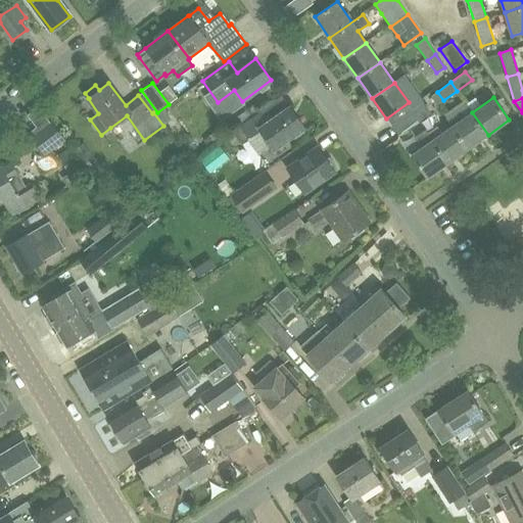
[(422,102),(410,110),(418,122),(430,113),(422,102)]
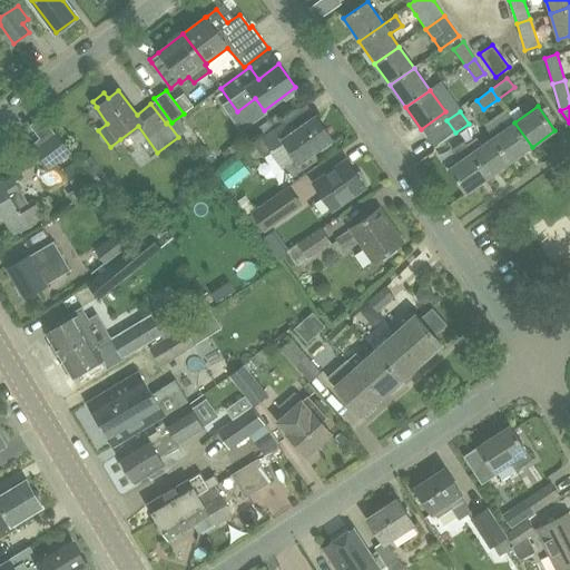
[(277,112),(257,127),(263,135),(283,120),(277,112)]
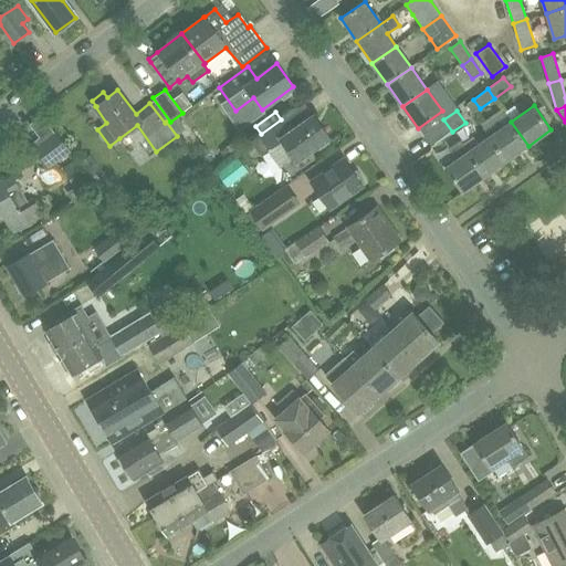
[(504,113),(482,128),(489,137),(506,161),(528,146),(511,122),(504,113)]
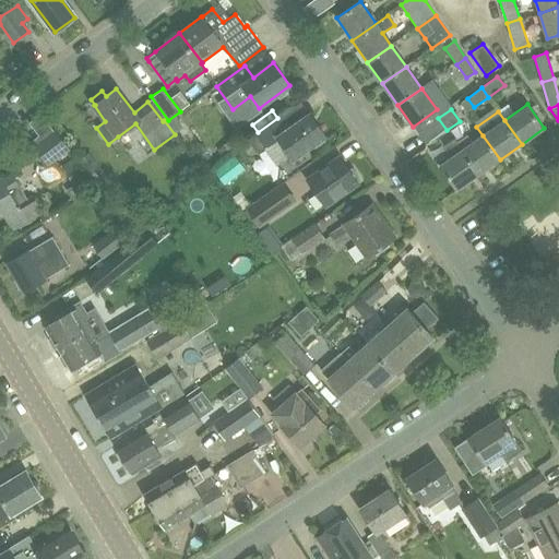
[(256,135),(248,141),(256,152),(276,138),(283,146),(289,156),(280,164),(287,174),(312,155),(308,150),(325,137),(309,114),(286,129),(278,119),(256,135)]
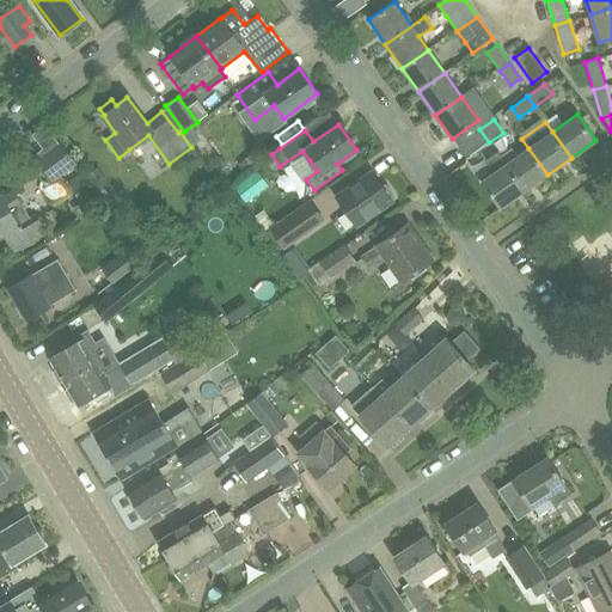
[(479,129),(457,146),(466,159),(466,158),(489,142),(479,129)]
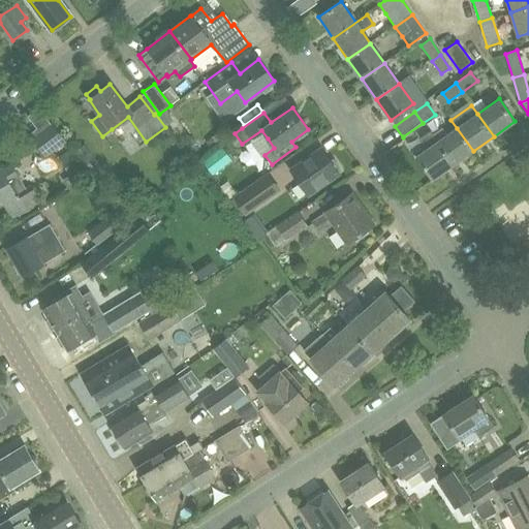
[(52,124),(33,137),(45,154),(64,141),(52,124)]
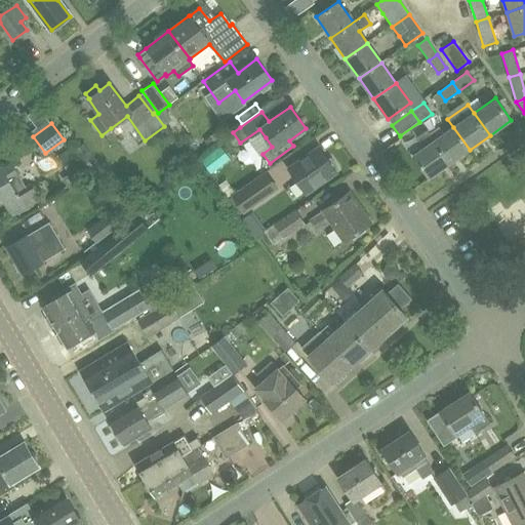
[(439,127),(428,134),(449,164),(470,150),(453,127),(443,133),(439,127)]
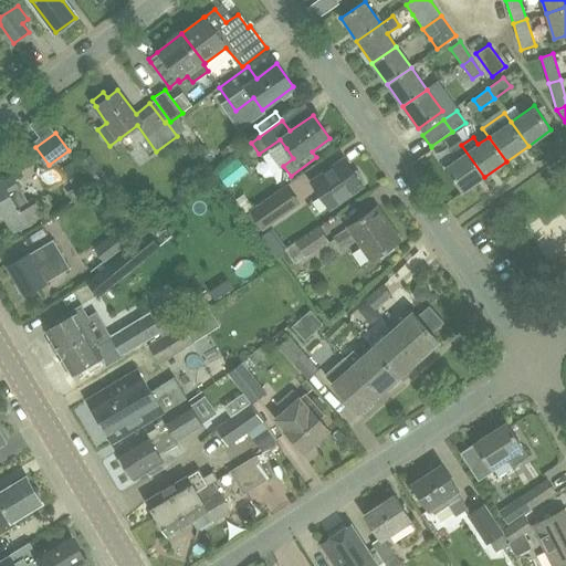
[(236,140),(228,146),(231,152),(240,146),(236,140)]
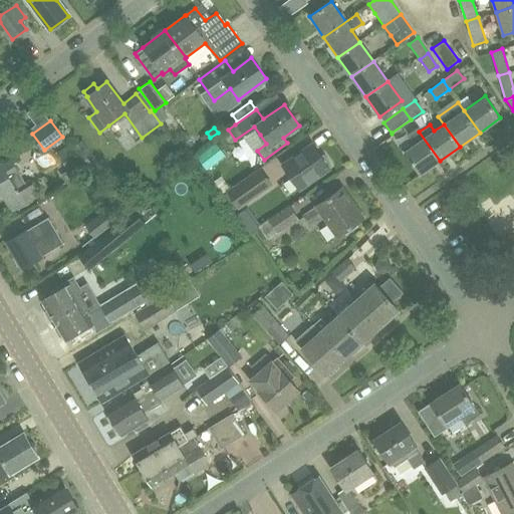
[(415,145),(405,152),(420,174),(440,161),(419,132),(417,127),(408,135),(415,145)]
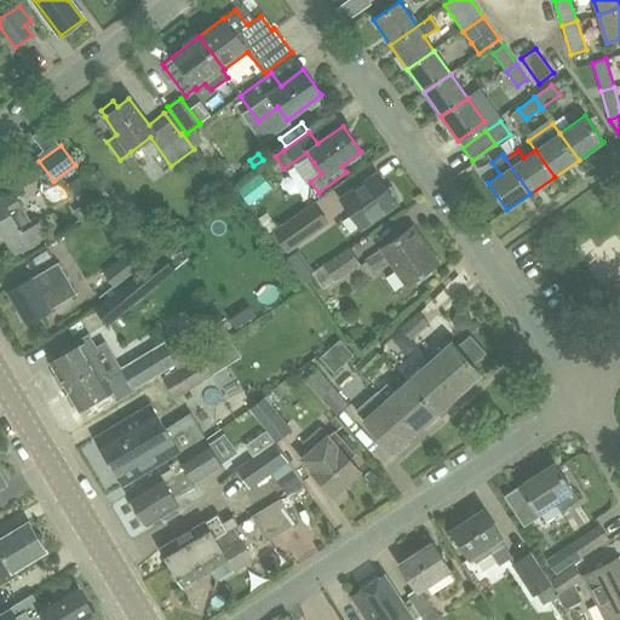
[(98,170),(85,178),(96,193),(108,184),(98,170)]
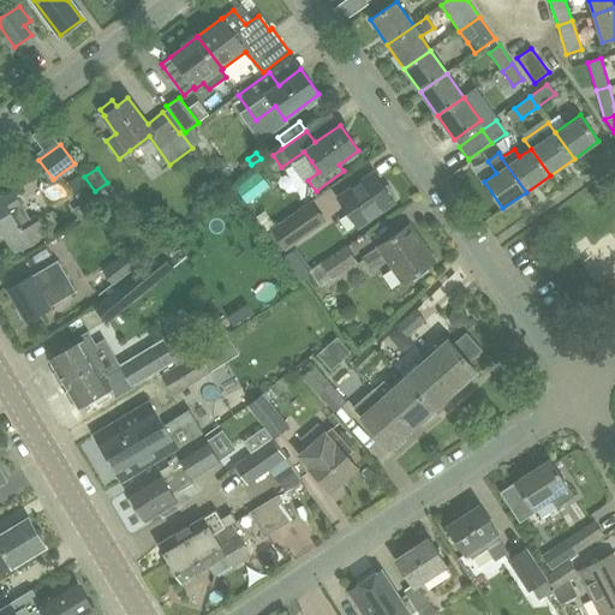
[(260,173),(237,190),(246,204),(269,187),(260,173)]
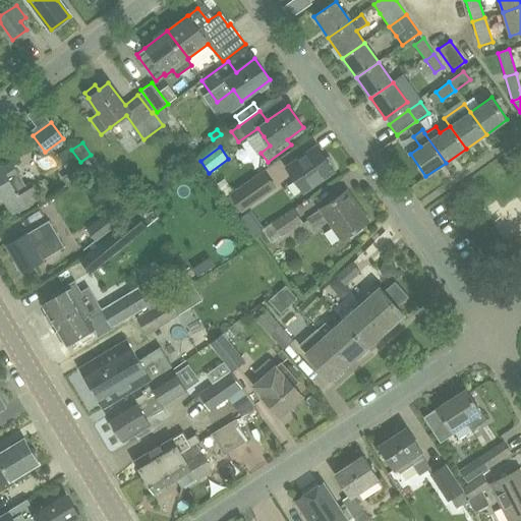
[(317,147),(287,168),(303,191),(334,170),(333,169),(335,165),(329,157),(325,158),(317,147)]
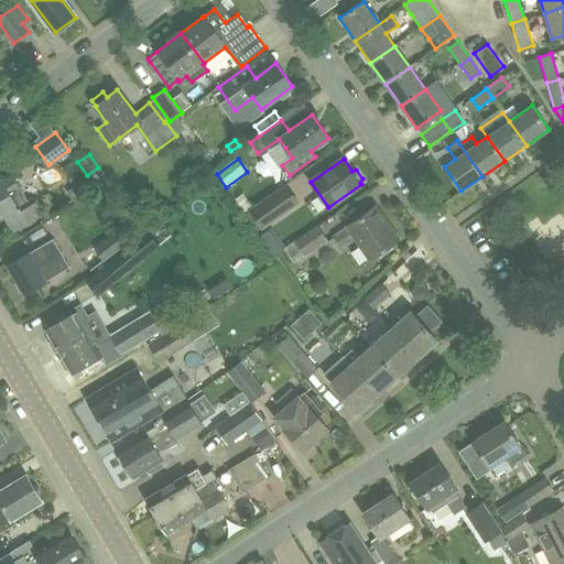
[(12,174),(0,181),(0,218),(3,217),(12,232),(43,214),(34,199),(29,203),(12,174)]
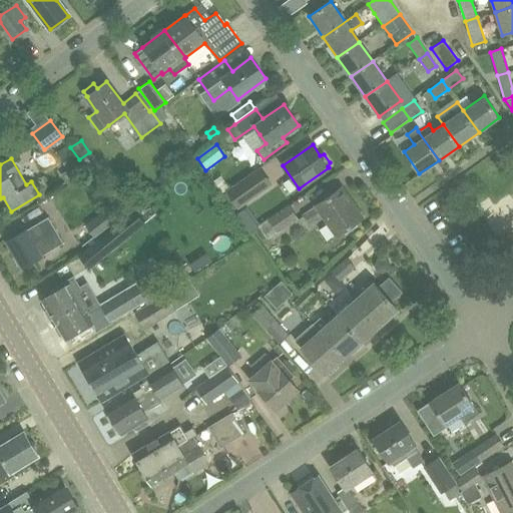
[(260,168),(226,191),(238,207),(272,185),(260,168)]
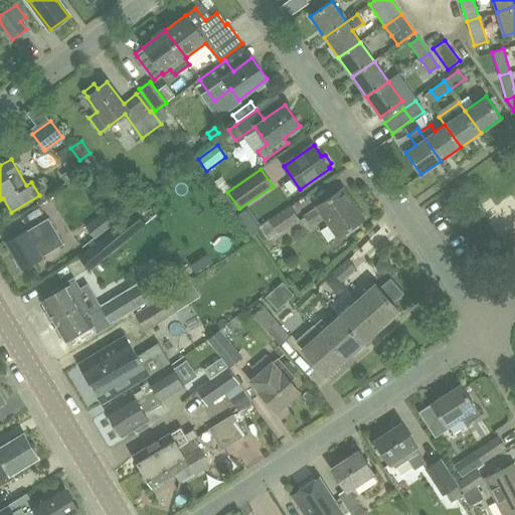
[(316,206),(322,215),(337,236),(364,217),(343,187),(316,206)]
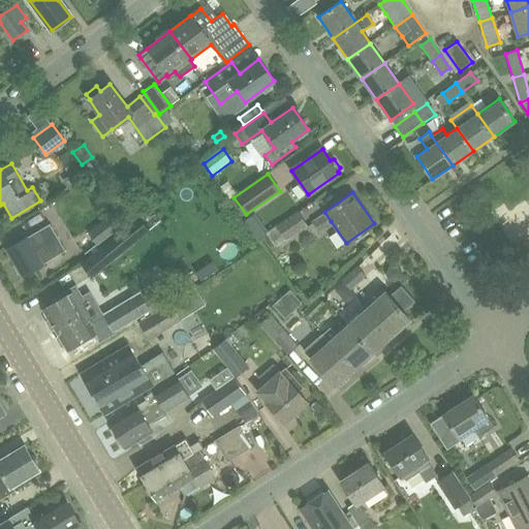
[(131,200),(118,210),(125,219),(138,210),(131,200)]
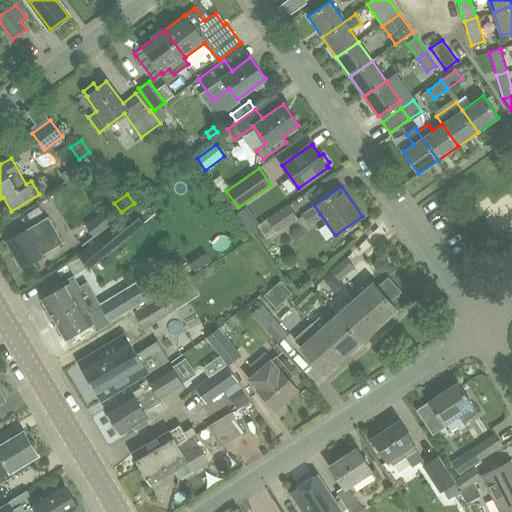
[(289,204),(267,219),(276,232),(298,218),(289,204)]
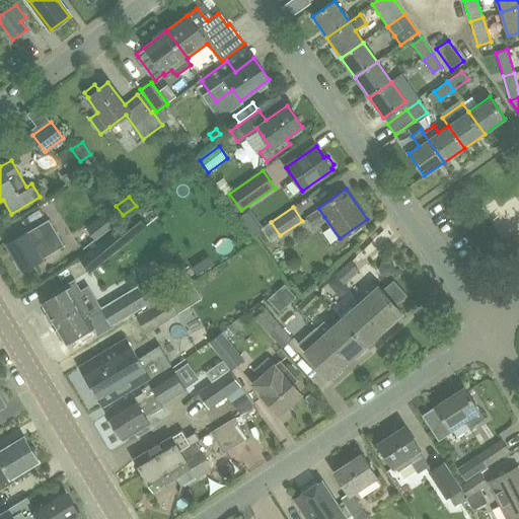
[(312,225),(324,217),(318,208),(317,209),(306,217),(312,225)]
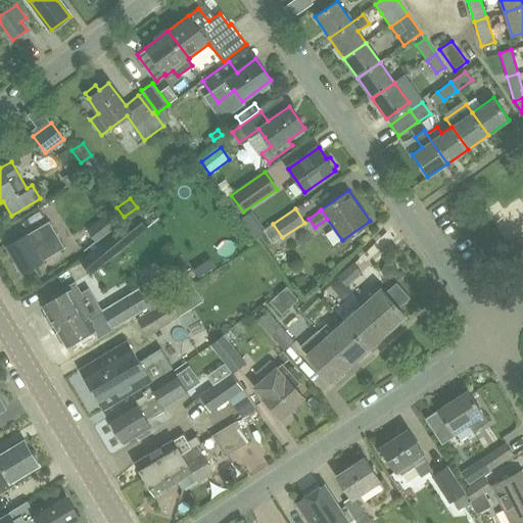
[(110,211),(100,220),(108,231),(120,223),(110,211)]
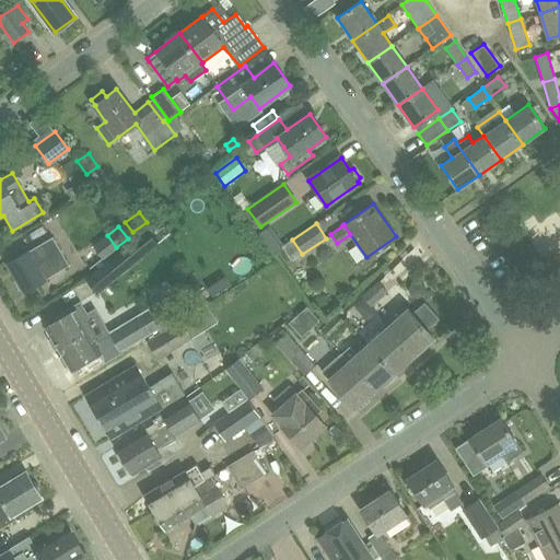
[(28,251),(7,263),(16,279),(14,282),(19,289),(22,288),(24,292),(49,277),(49,276),(69,264),(53,236),(30,251),(28,251)]
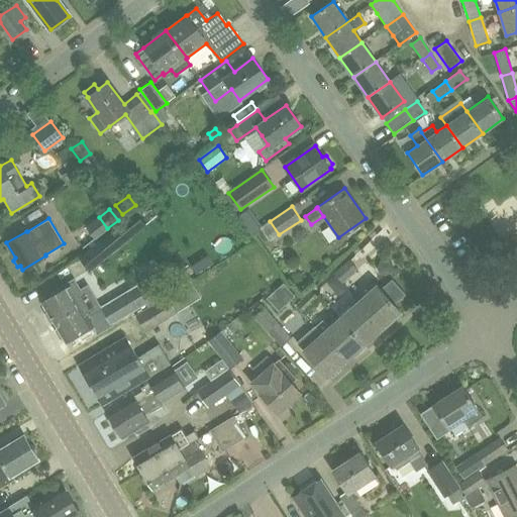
[(270,221),(261,227),(270,240),(279,234),(270,221)]
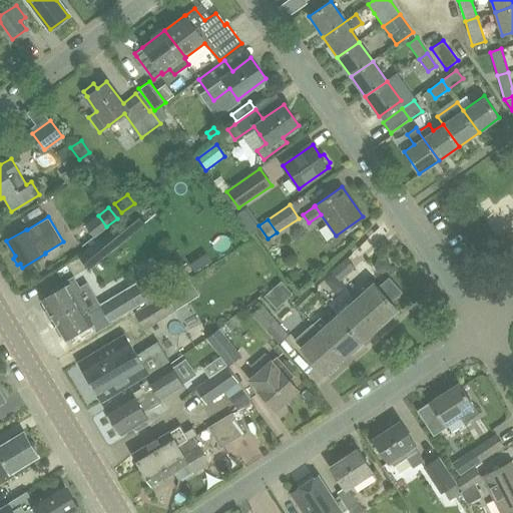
[(114,227),(78,257),(89,270),(125,240),(114,227)]
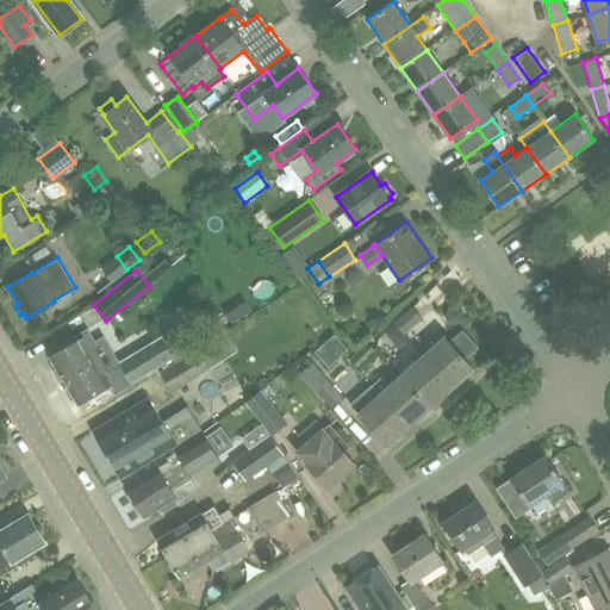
[(251,311),(244,300),(225,312),(232,323),(251,311)]
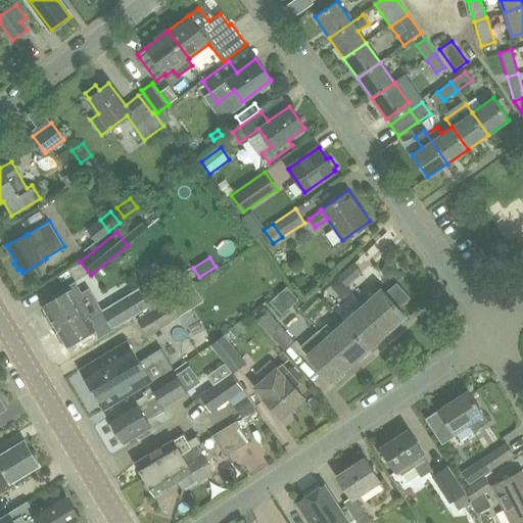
[(384,264),(381,270),(383,276),(389,279),(394,276),(397,271),(396,264),(389,262),(384,264)]
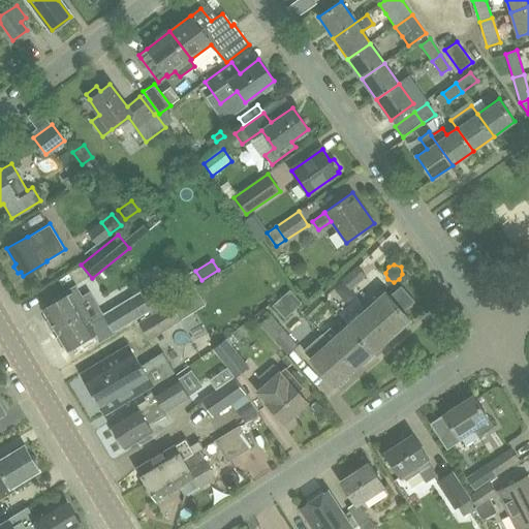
[(341,280),(351,290),(367,276),(356,266),(341,280)]
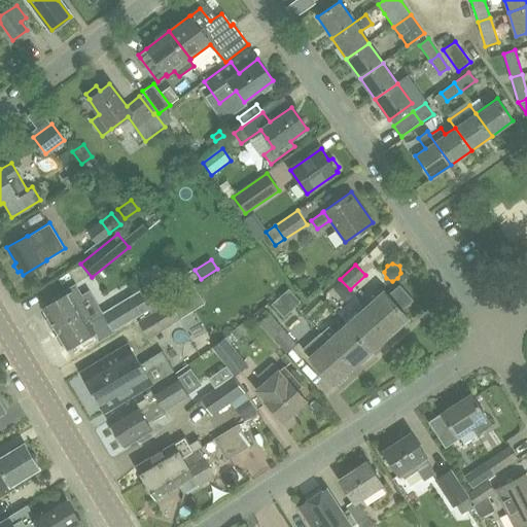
[(341,282),(332,289),(342,300),(349,301),(354,296),(341,282)]
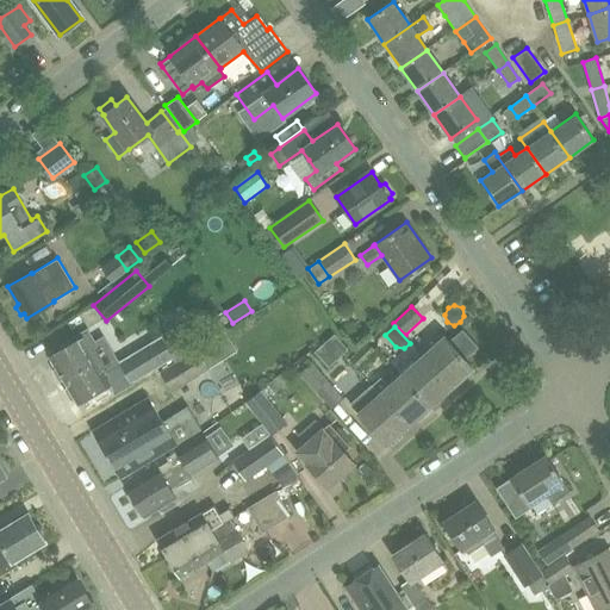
[(64,347),(49,355),(51,359),(62,378),(63,379),(68,387),(67,388),(69,393),(72,393),(76,404),(110,385),(114,393),(173,358),(163,340),(105,373),(89,344),(94,341),(87,329),(63,343),(64,347)]
